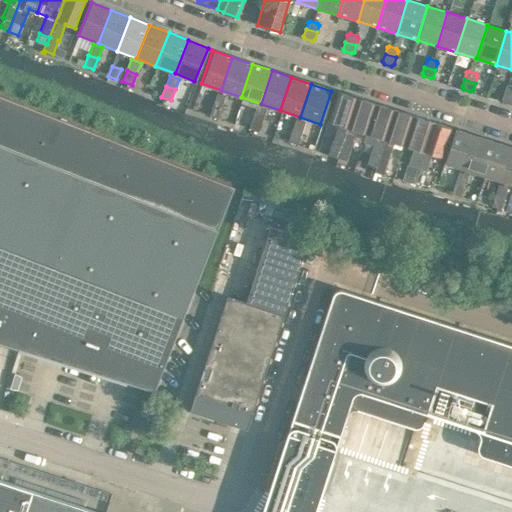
[(213,103),(223,106),(226,95),(217,92),(213,103)]
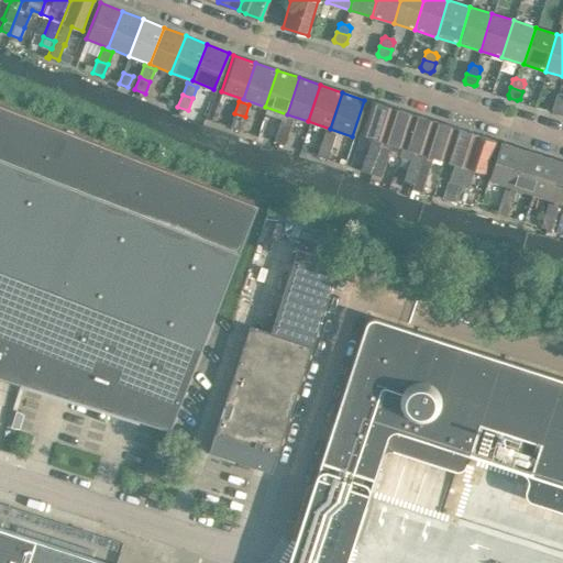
[(361,169),(370,173),(371,173),(392,108),(368,101),(359,131),(372,135),(361,169)]
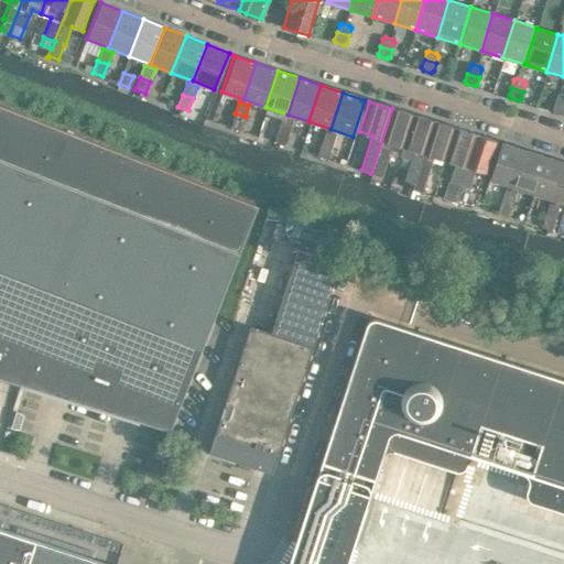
[(563,104),(555,101),(553,109),(554,111),(562,115),(563,112),(563,104)]
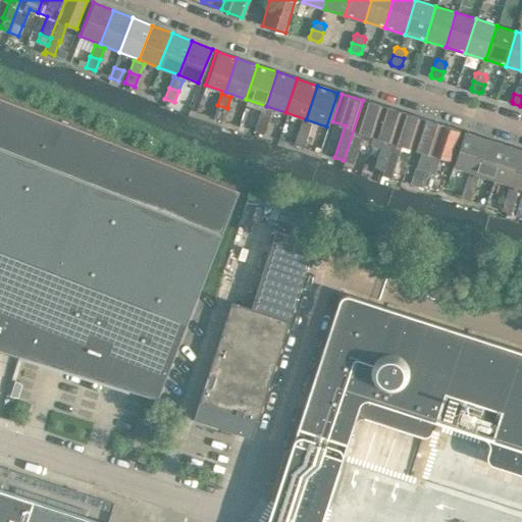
[(0,348),(157,398),(238,192),(239,192),(239,191),(0,97),(0,348)]
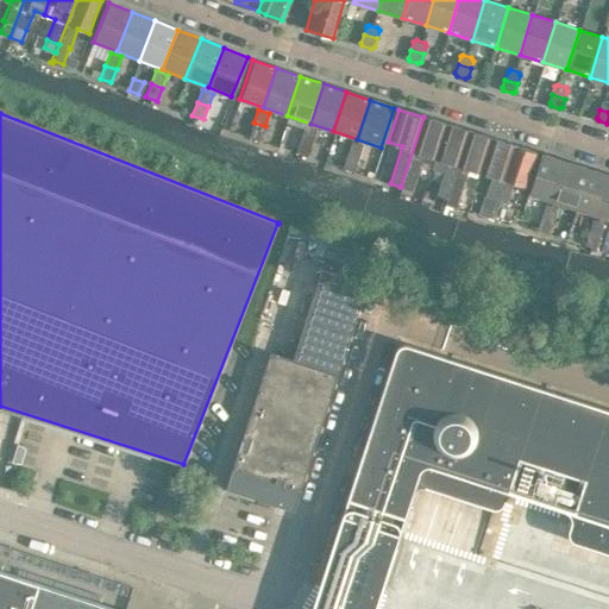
[(424,154),(434,156),(435,157),(446,124),(424,117),(401,187),(412,190),(424,154)]
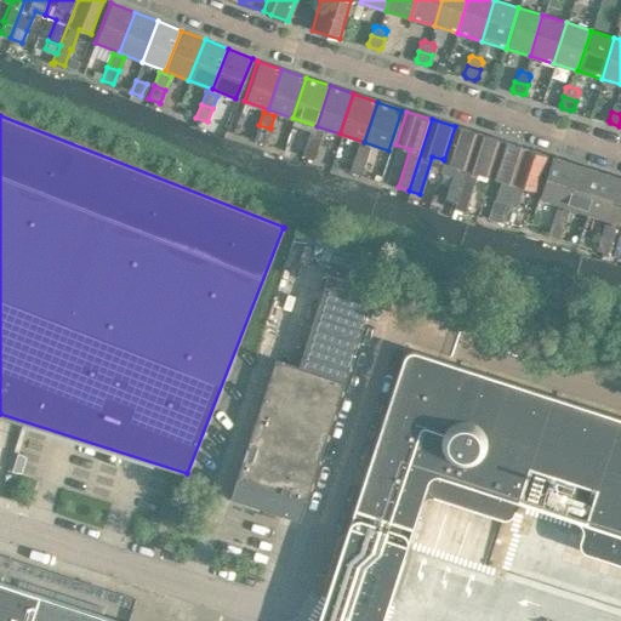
[(271,129),(258,125),(255,140),(266,143),(271,129)]
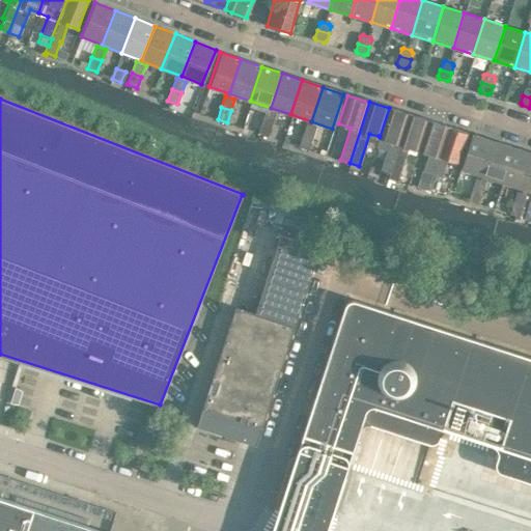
[(381,169),(388,172),(390,172),(409,115),(389,108),(380,137),(376,146),(387,149),(381,169)]
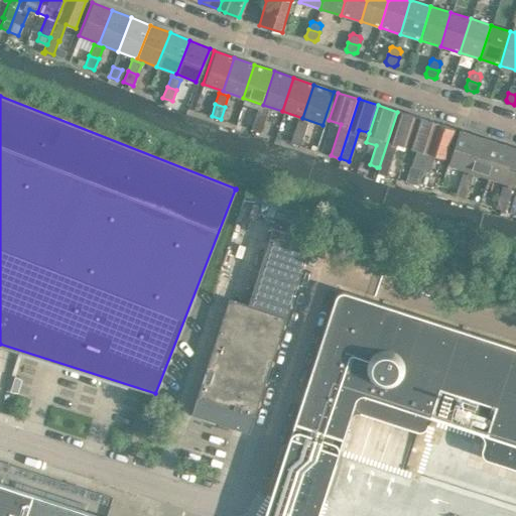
[(255,118),(264,121),(268,110),(258,106),(255,118)]
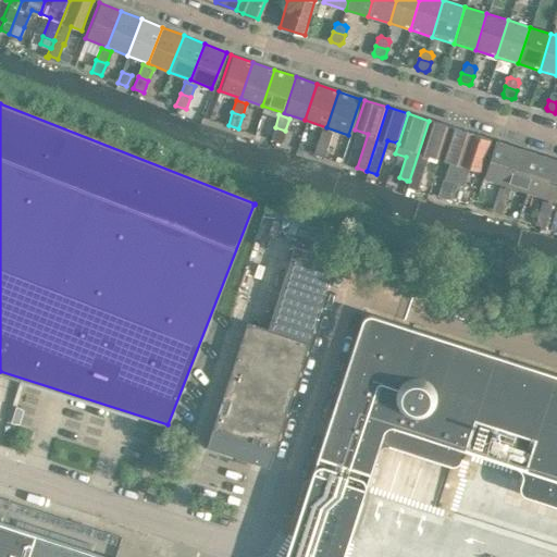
[(428,153),(437,157),(438,157),(449,126),(429,121),(409,181),(407,187),(416,189),(428,153)]
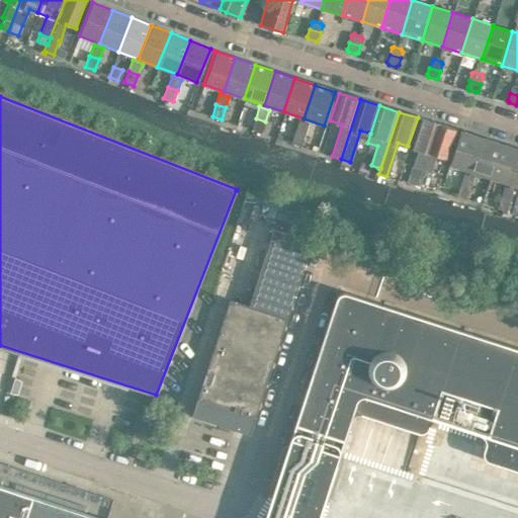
[(413,166),(410,176),(408,182),(417,184),(418,181),(436,123),(418,117),(408,146),(418,150),(413,166)]
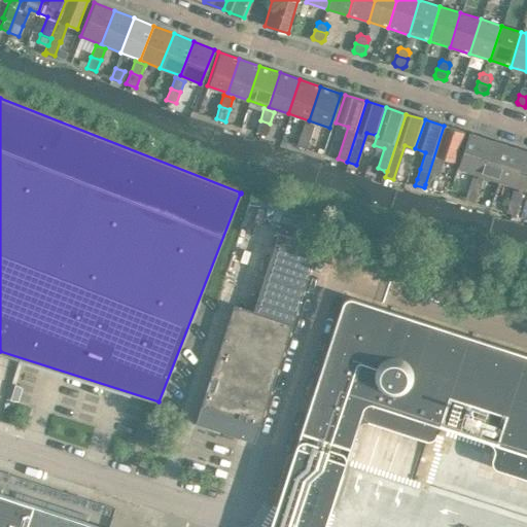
[(270,124),(260,120),(256,132),(267,135),(270,124)]
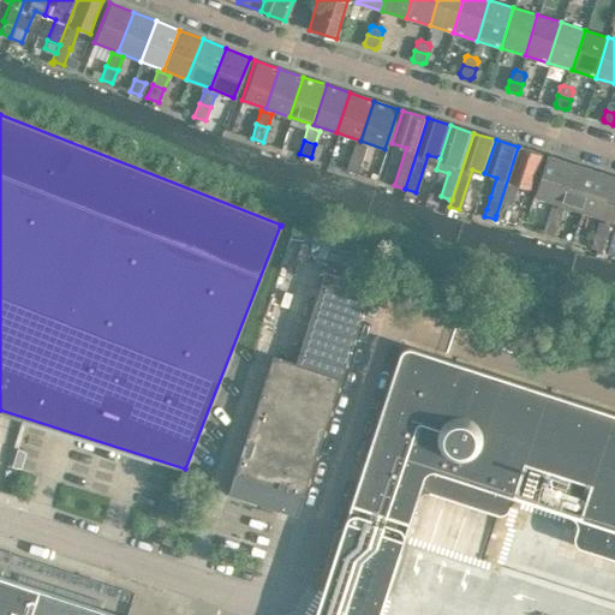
[(351,155),(362,160),(366,145),(356,142),(351,155)]
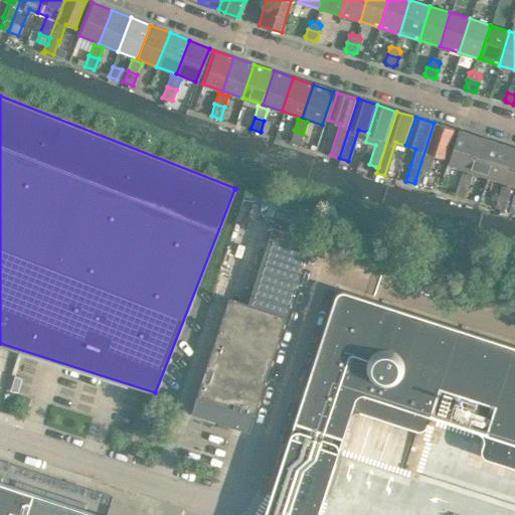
[(443,158),(452,129),(434,123),(415,180),(424,183),(427,171),(434,154),(443,158)]
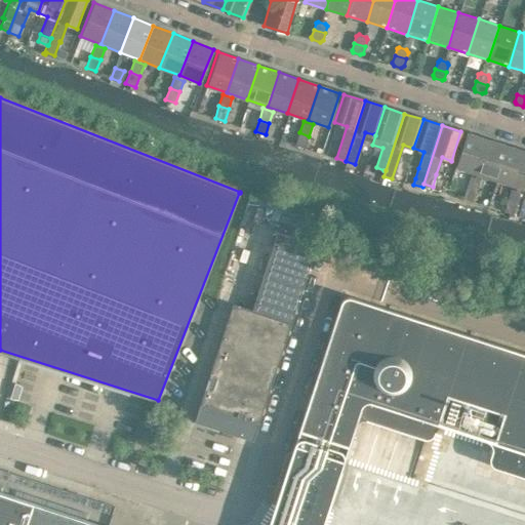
[(309,136),(299,132),(295,145),(306,148),(309,136)]
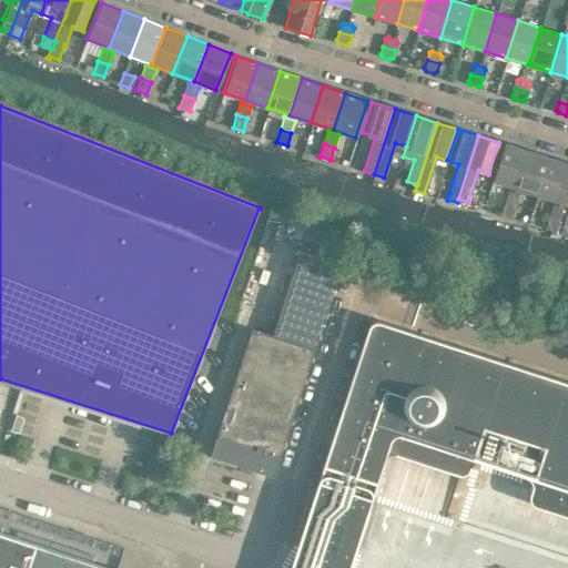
[(490,181),(514,189),(526,151),(503,143),(490,181)]
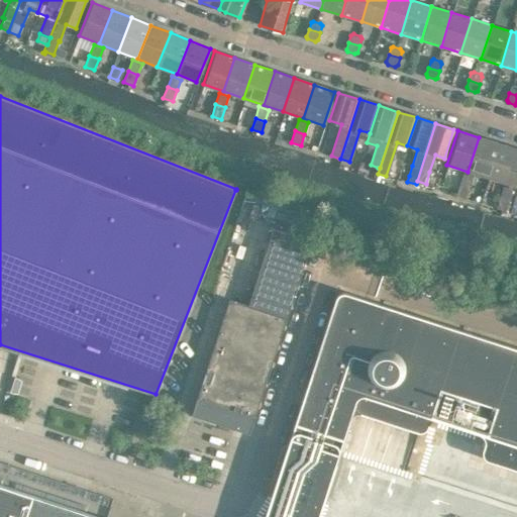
[(468,172),(488,178),(499,143),(479,137),(468,172)]
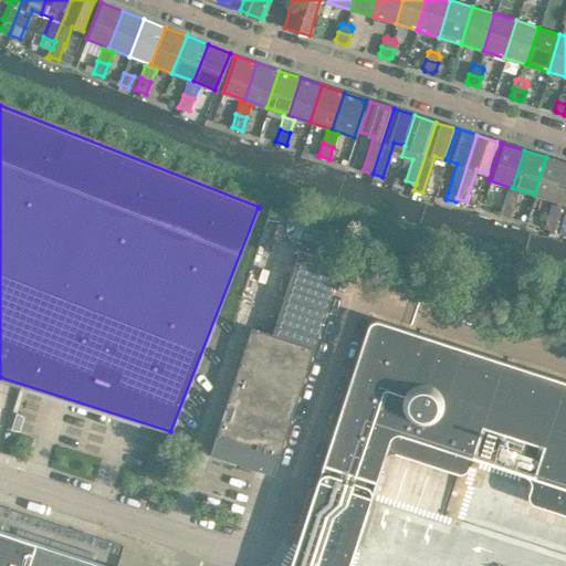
[(565,164),(546,157),(534,195),(556,202),(565,169),(565,164)]
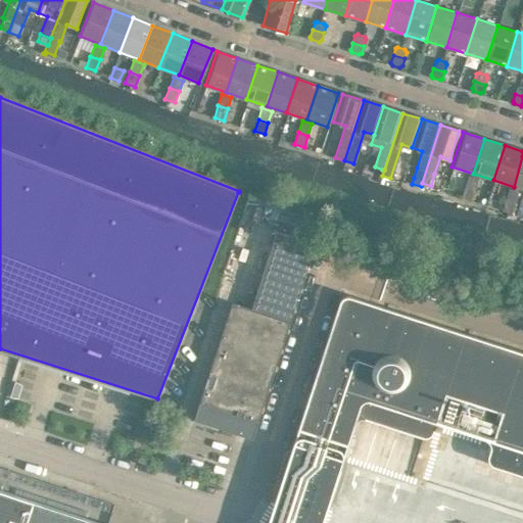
[(522,156),(514,187),(522,189),(522,156)]
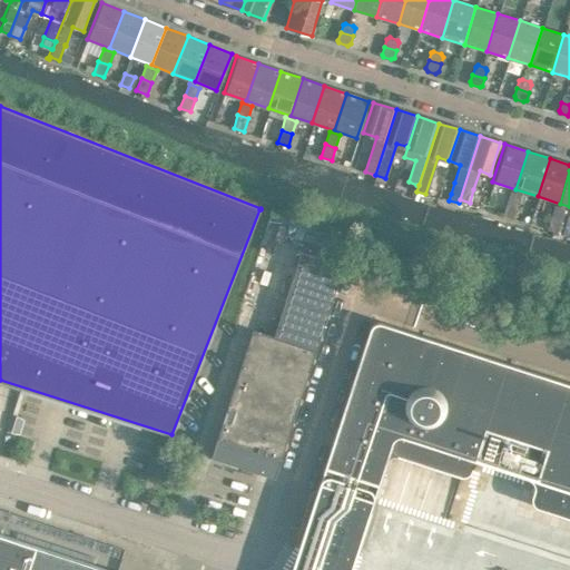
[(507,203),(518,206),(521,194),(511,190),(507,203)]
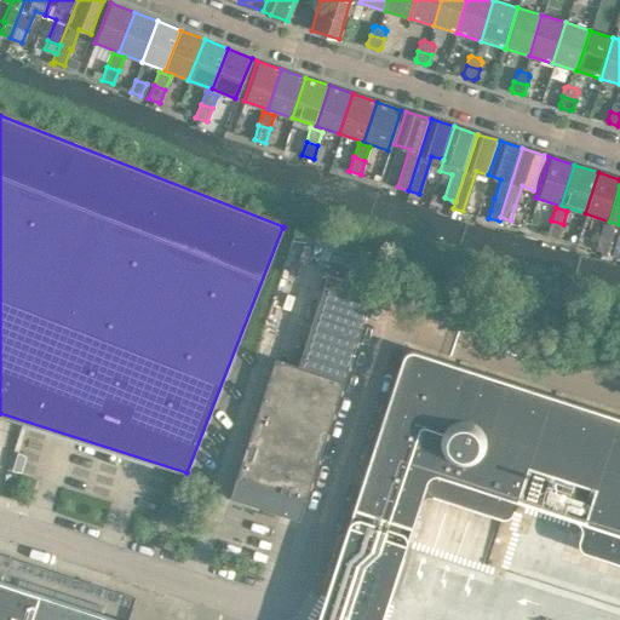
[(563,224),(551,220),(547,234),(558,237),(563,224)]
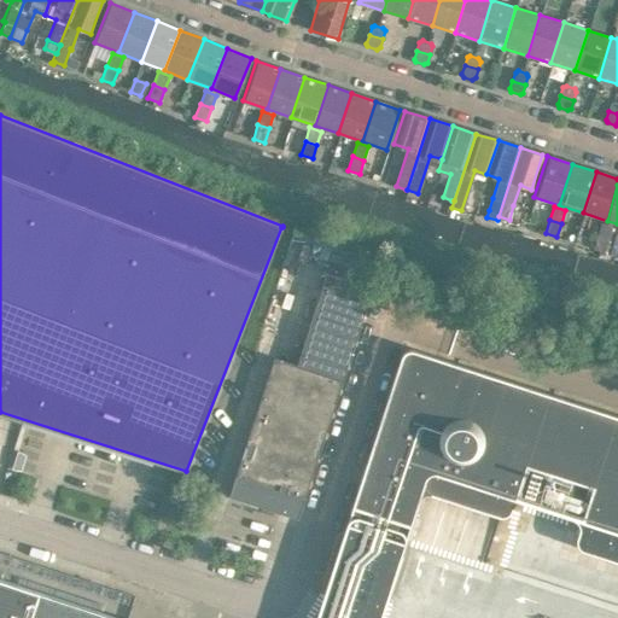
[(598,235),(608,239),(613,225),(601,221),(598,235)]
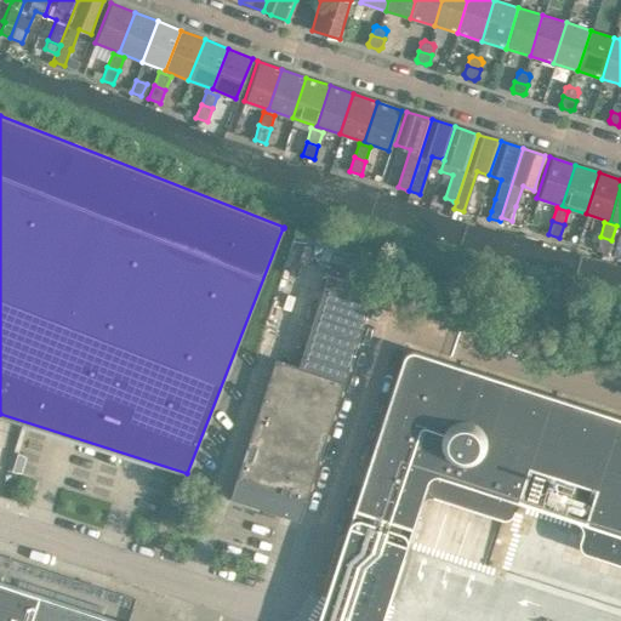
[(597,256),(598,257),(607,260),(608,254),(611,240),(600,237),(596,250),(598,250),(597,256)]
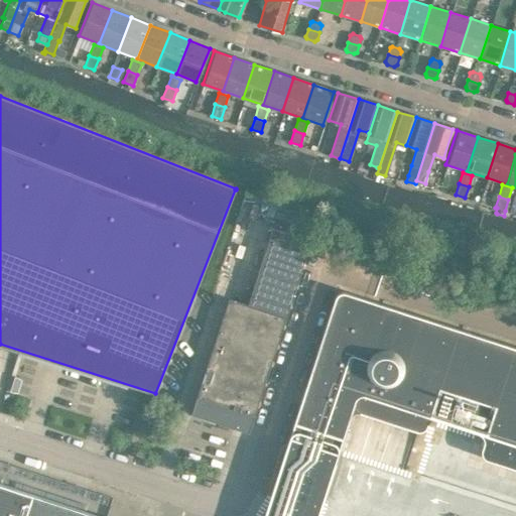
[(306,241),(268,228),(243,305),(223,298),(186,414),(245,433),(306,241)]
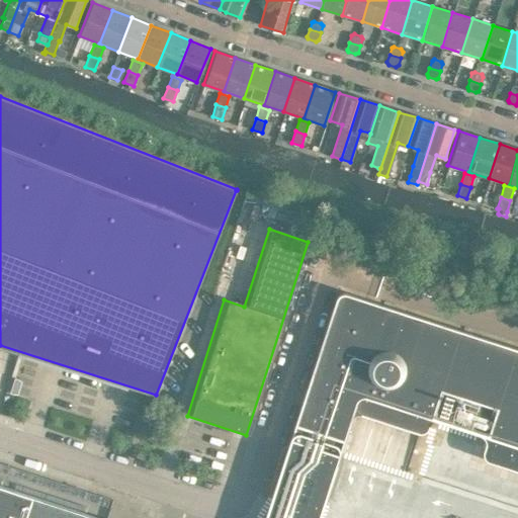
[(0,517),(517,517),(517,348),(346,293),(346,292),(345,292),(344,292),(343,292),(342,293),(341,293),(340,293),(339,294),(338,295),(337,296),(337,297),(336,298),(287,448),(306,454),(304,459),(293,455),(292,455),(291,455),(290,455),(289,456),(288,456),(287,456),(287,457),(286,458),(279,479),(280,481),(281,483),(283,486),(317,497),(319,497),(322,497),(324,496),(325,494),(326,492),(332,473),(332,472),(332,471),(331,470),(331,469),(330,468),(329,467),(328,467),(328,466),(317,463),(319,458),(336,464),(339,456),(341,451),(351,419),(351,418),(352,418),(352,417),(353,417),(353,416),(354,416),(355,415),(356,415),(357,415),(357,414),(358,414),(359,414),(360,414),(361,415),(362,415),(418,433),(419,433),(420,433),(421,433),(422,433),(423,433),(424,433),(425,432),(426,432),(427,431),(428,430),(428,429),(429,428),(430,425),(432,418),(441,390),(497,408),(490,428),(490,429),(490,430),(490,431),(490,432),(490,433),(490,434),(491,434),(491,435),(491,436),(492,436),(492,437),(493,437),(493,438),(494,438),(495,439),(496,439),(517,446),(517,517),(102,517),(0,484),(0,517)]
